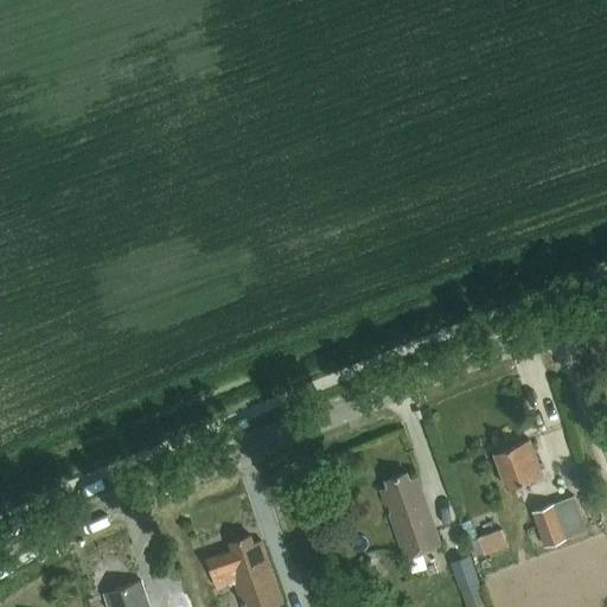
[(505,487),(541,473),(528,438),(492,451),(505,487)]
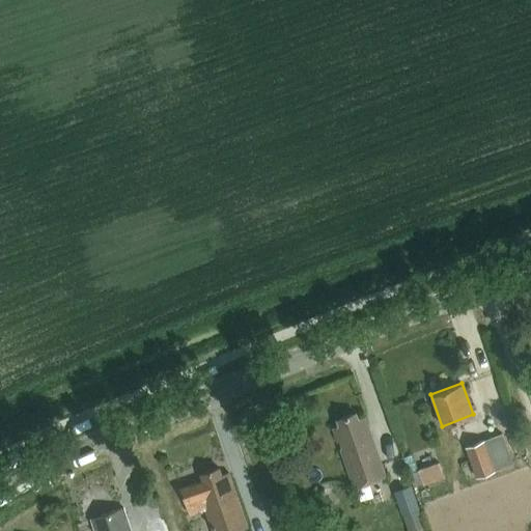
[(355,486),(386,475),(364,417),(358,419),(355,412),(334,419),(337,426),(333,427),(355,486)]
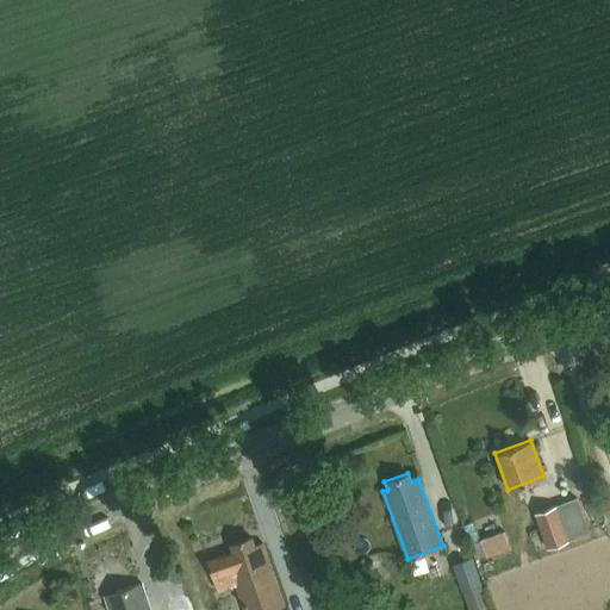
[(577,497),(535,512),(547,548),(590,533),(577,497)]
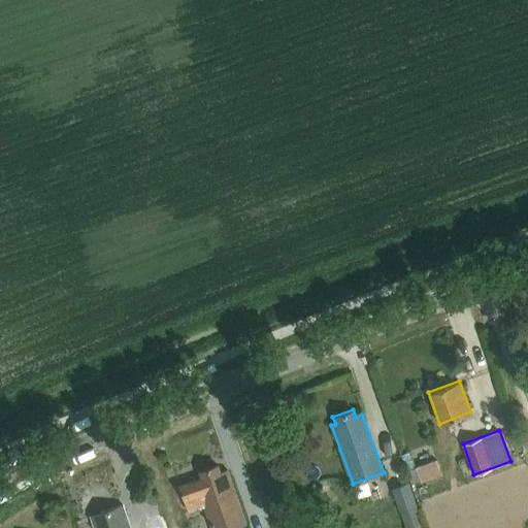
[(435,459),(411,468),(417,483),(440,473),(435,459)]
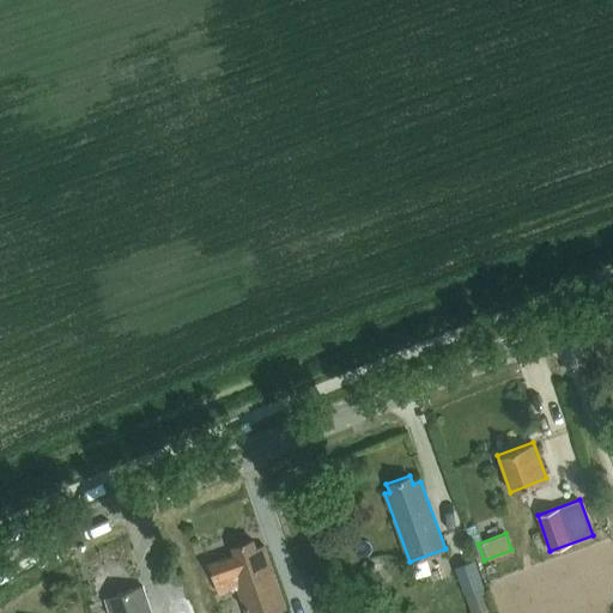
[(244,612),(267,612),(286,607),(263,541),(255,544),(253,538),(231,545),(232,551),(208,559),(219,589),(235,584),(244,612)]
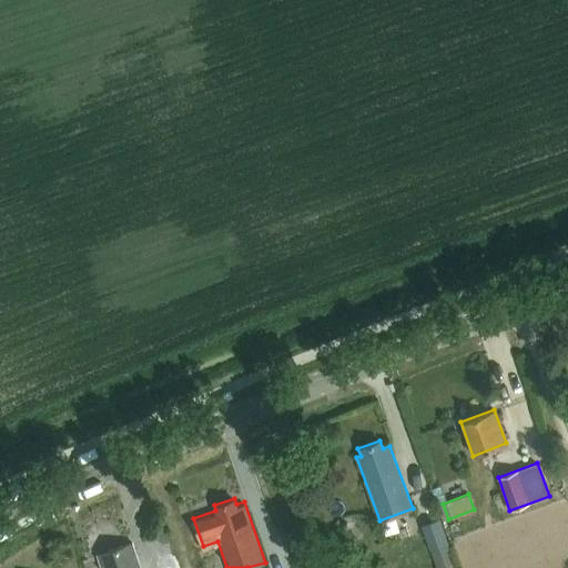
[(439,520),(422,526),(430,551),(448,546),(439,520)]
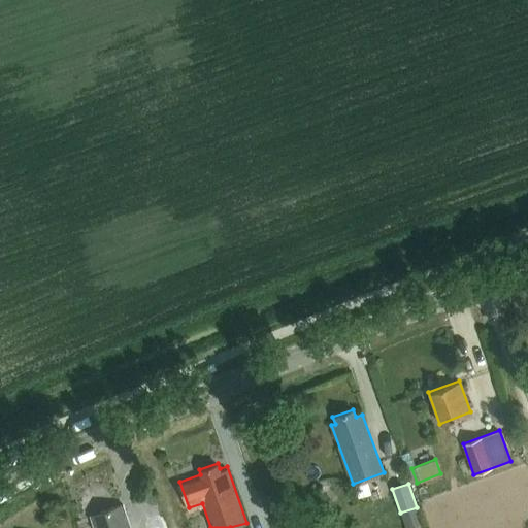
[(94,527),(130,527),(122,503),(97,513),(99,519),(92,521),(94,527)]
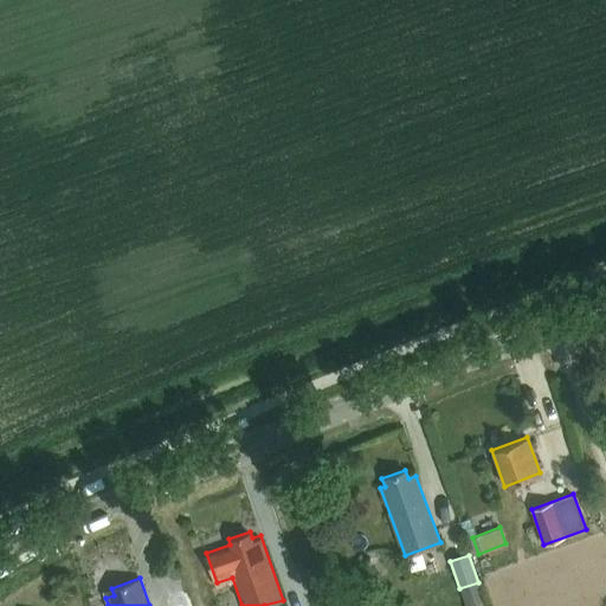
All buildings are outlined.
